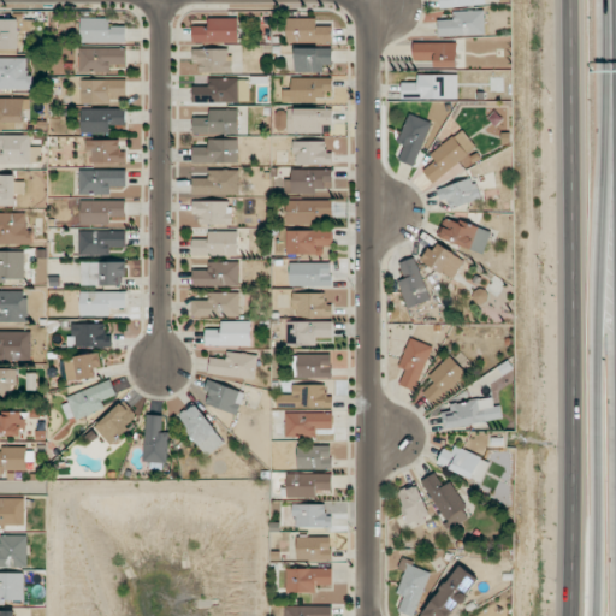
[(438,21),(439,36),(485,35),(485,10),(454,11),(454,19),(438,21)]
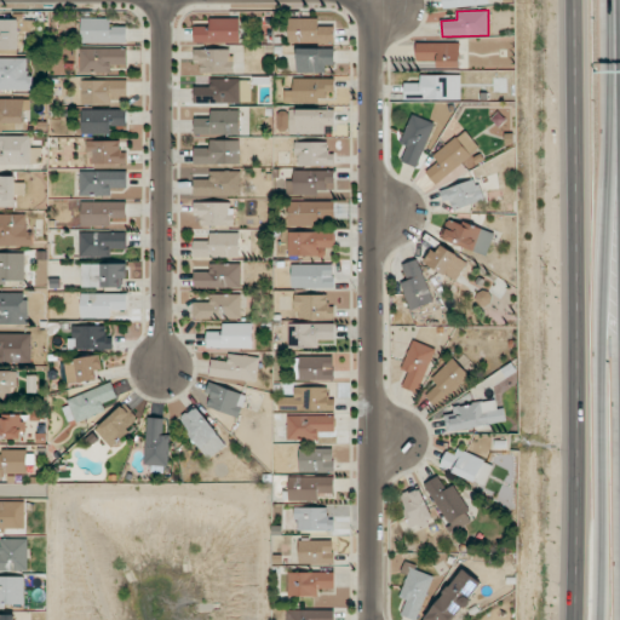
[(0,50),(19,51),(19,32),(33,32),(33,19),(0,18),(0,50)]
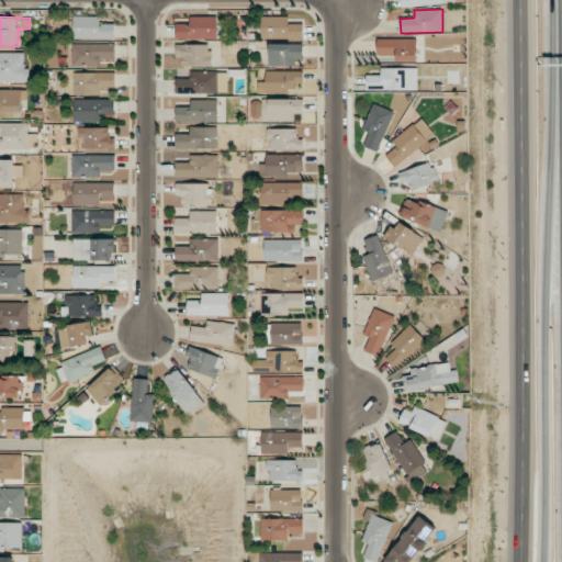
[(101,17),(75,17),(74,38),(115,38),(115,24),(101,23),(101,17)]
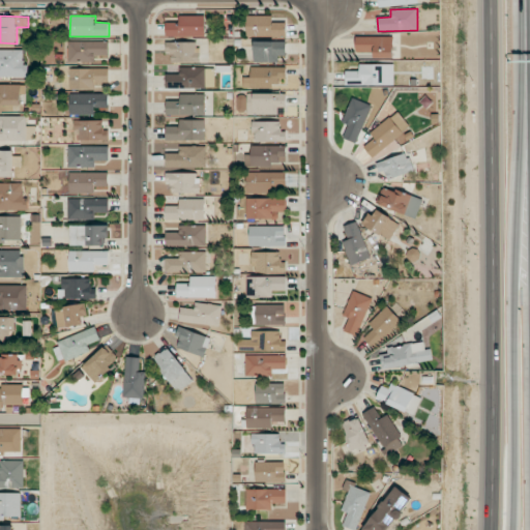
[(205,36),(205,16),(179,16),(179,23),(166,23),(166,36),(205,36)]
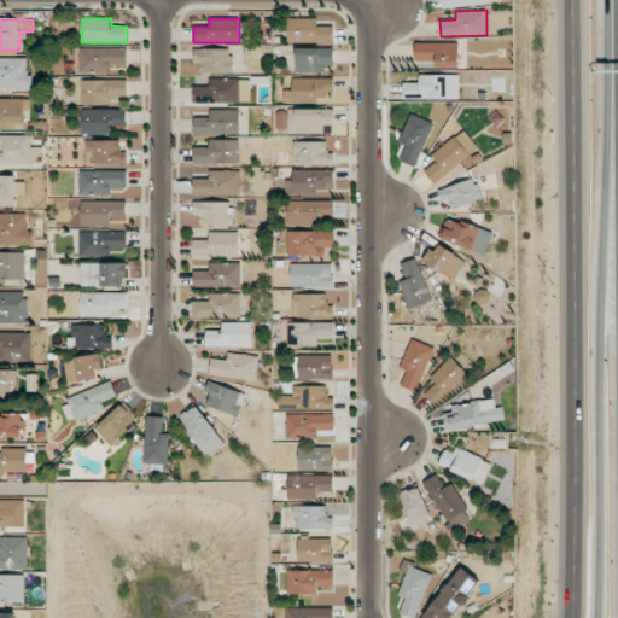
[(319,18),(289,18),(289,42),(334,41),(334,25),(319,27),(319,18)]
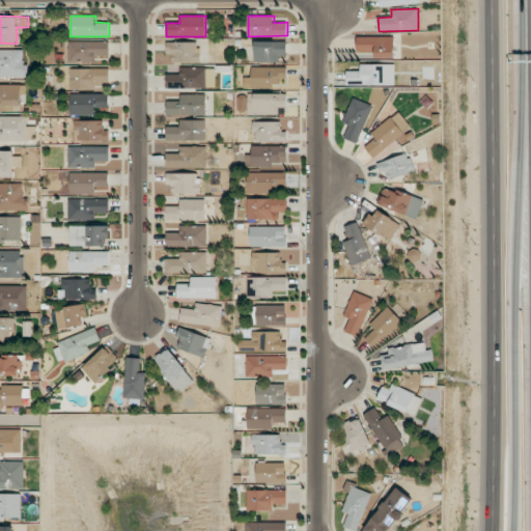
[(394,58),(394,36),(357,36),(357,53),(374,52),(374,58),(394,58)]
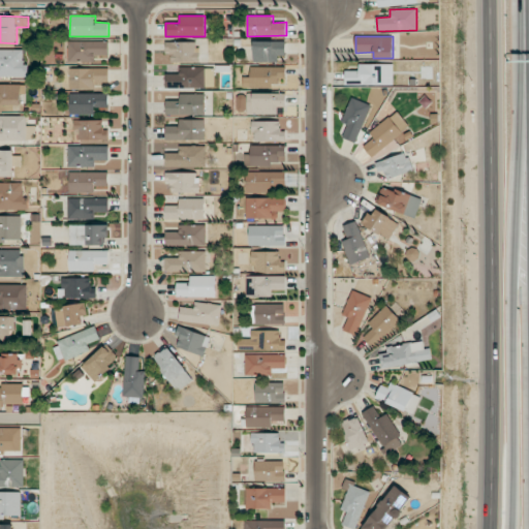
[(68,62),(100,62),(100,56),(109,56),(109,41),(68,40),(68,62)]
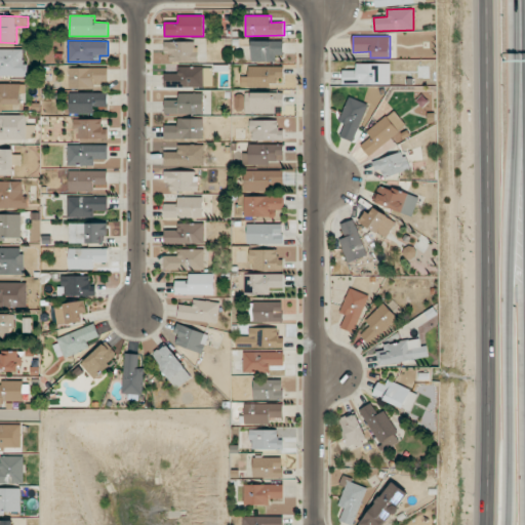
[(251,41),(252,62),(280,61),(280,40),(251,41)]
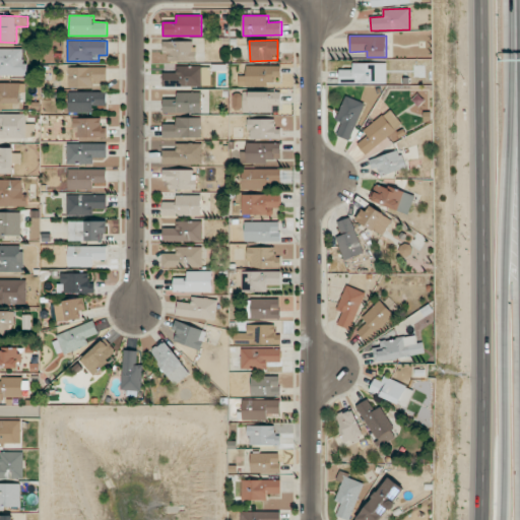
[(195,41),(163,42),(164,52),(169,52),(169,61),(195,61),(195,41)]
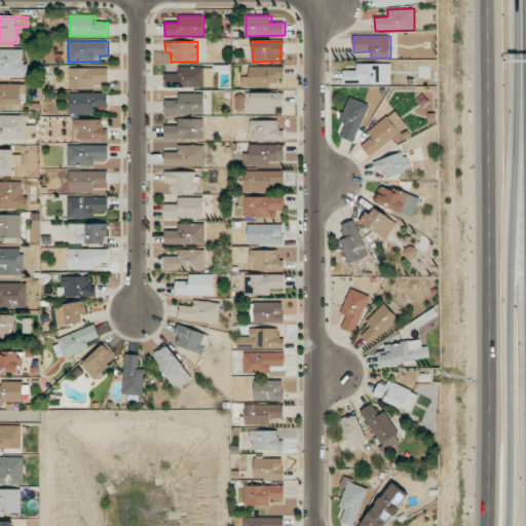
[(0,48),(0,76),(25,76),(24,48),(0,48)]
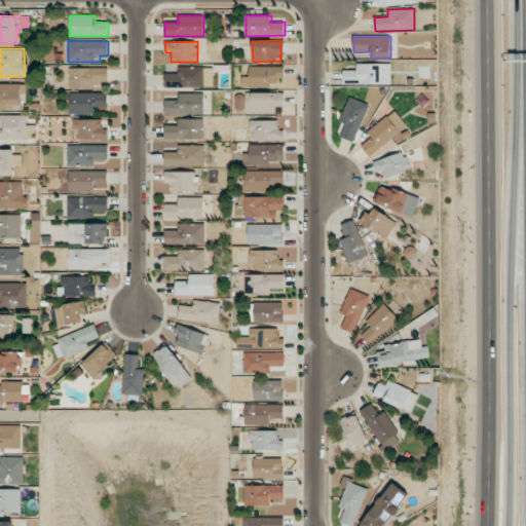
[(343,83),(390,84),(391,64),(357,63),(357,70),(343,70),(343,83)]
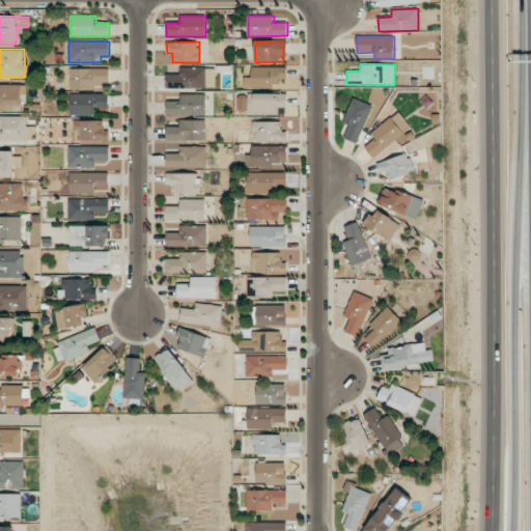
[(215,67),(180,67),(180,74),(166,74),(167,88),(215,88),(215,67)]
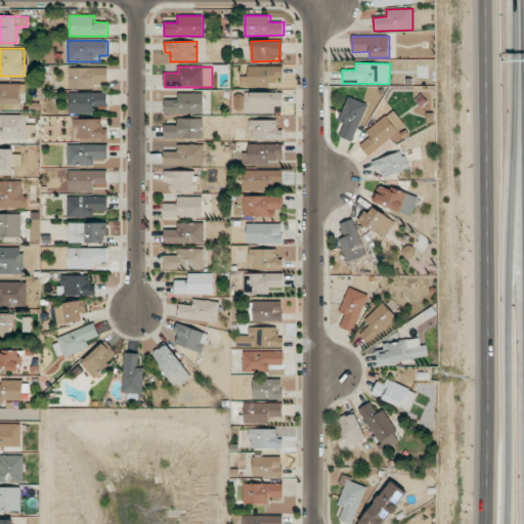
[(282,67),(248,67),(248,76),(241,76),(241,85),(282,85),(282,67)]
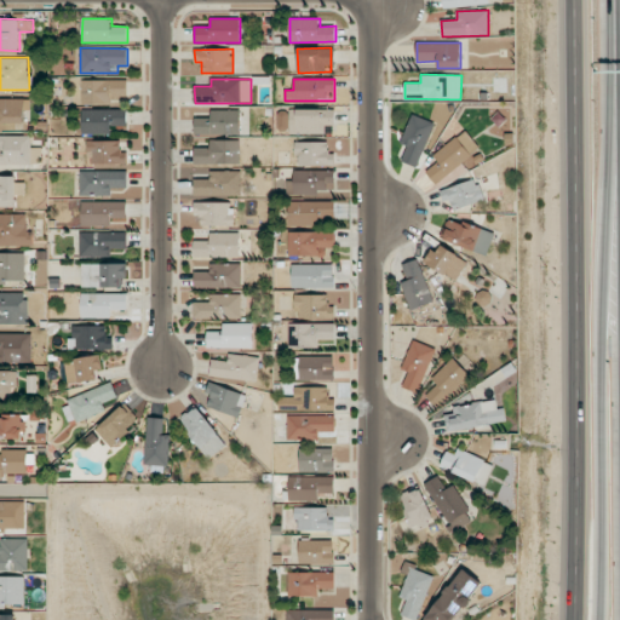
[(81,103),(126,103),(126,80),(81,80),(81,103)]
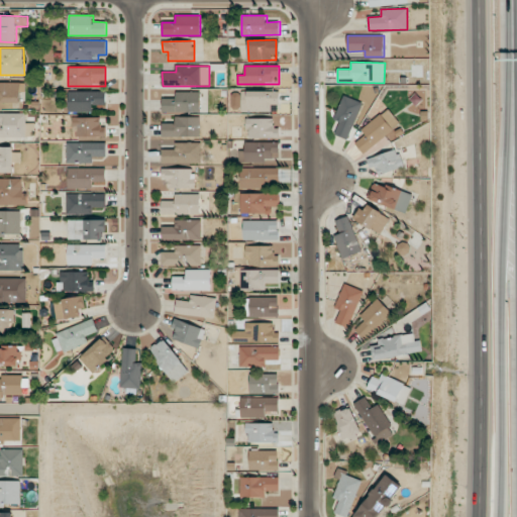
[(0,105),(21,106),(20,93),(25,93),(25,82),(0,82),(0,105)]
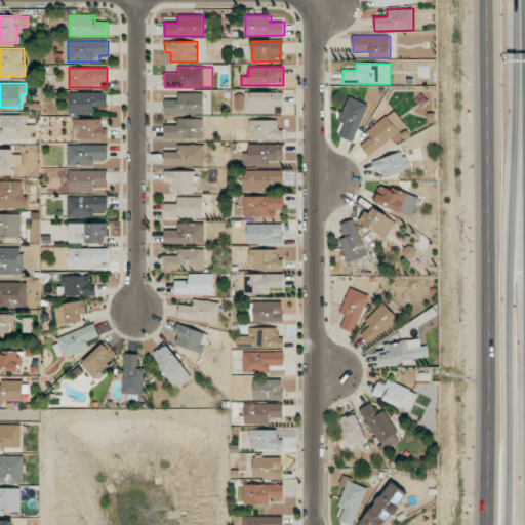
[(69,113),(94,114),(94,107),(108,107),(108,92),(70,92),(69,113)]
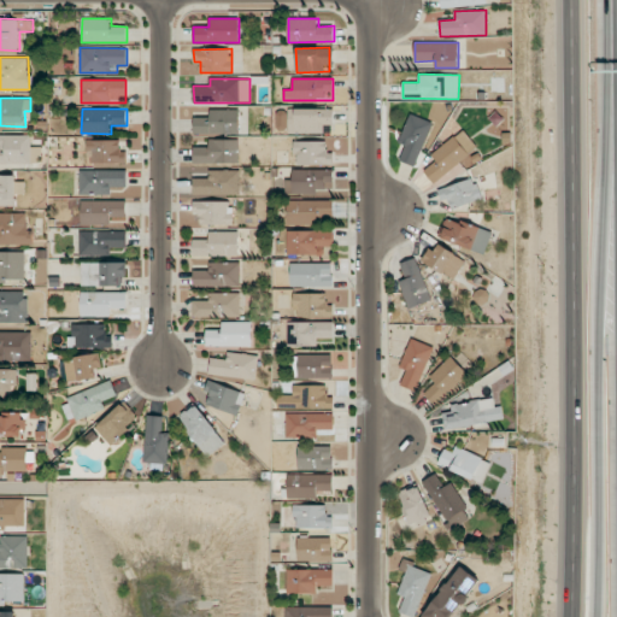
[(289,134),(323,133),(323,125),(333,125),(333,109),(288,109),(289,134)]
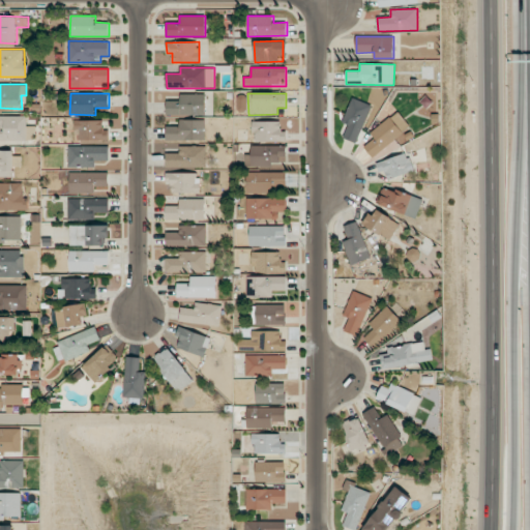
[(180,94),(180,100),(166,100),(167,115),(206,114),(205,94),(180,94)]
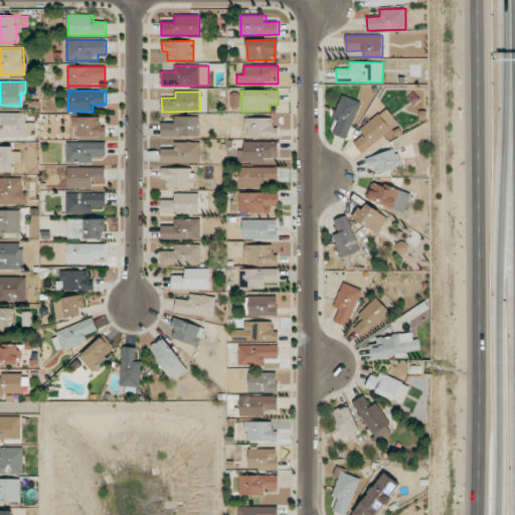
[(333,134),(346,139),(361,102),(342,95),(333,119),(338,121),(333,134)]
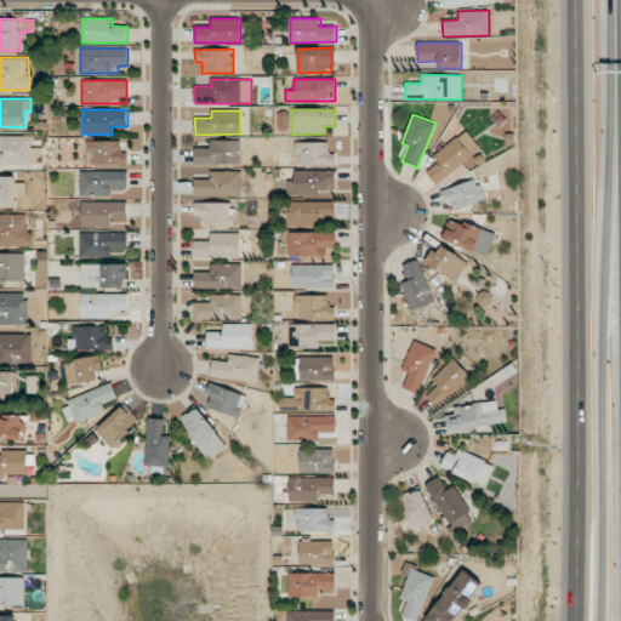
[(439,161),(427,171),(437,184),(467,161),(468,163),(483,152),(466,131),(434,155),(439,161)]
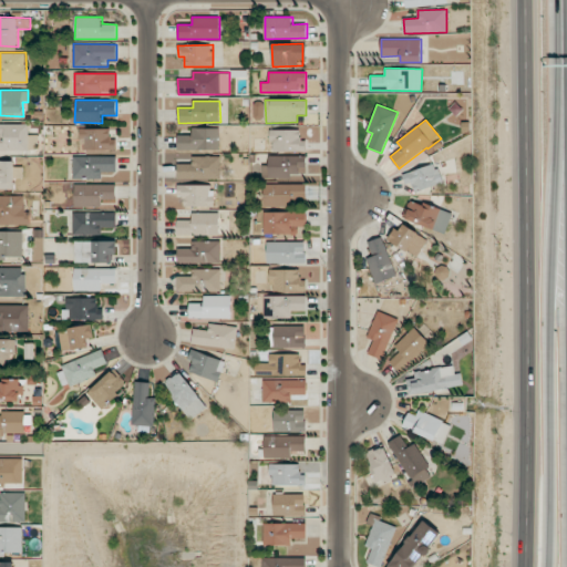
[(0,148),(30,150),(29,124),(0,124),(0,148)]
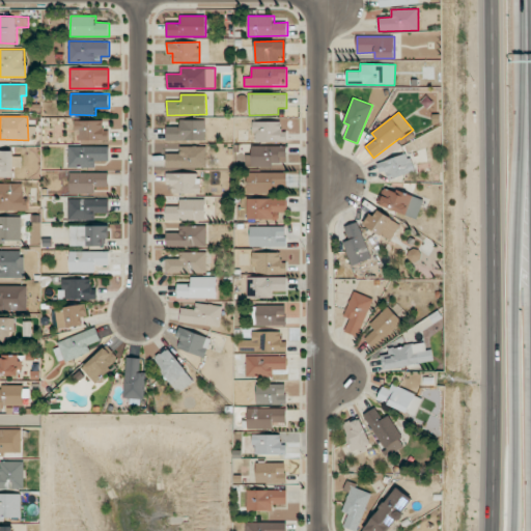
[(166,141),(205,140),(205,119),(179,119),(179,126),(166,127),(166,141)]
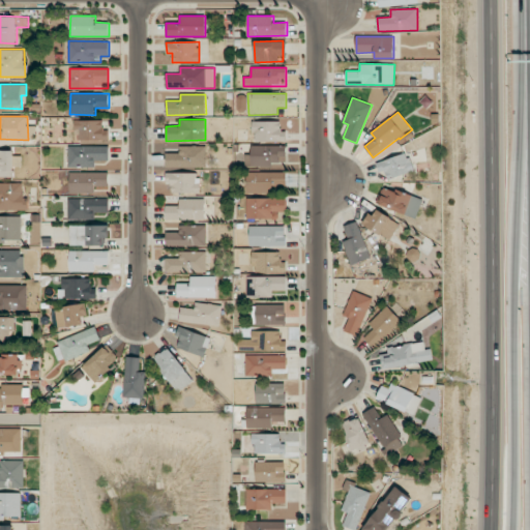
[(102,120),(75,120),(75,140),(109,140),(109,130),(101,130),(102,120)]
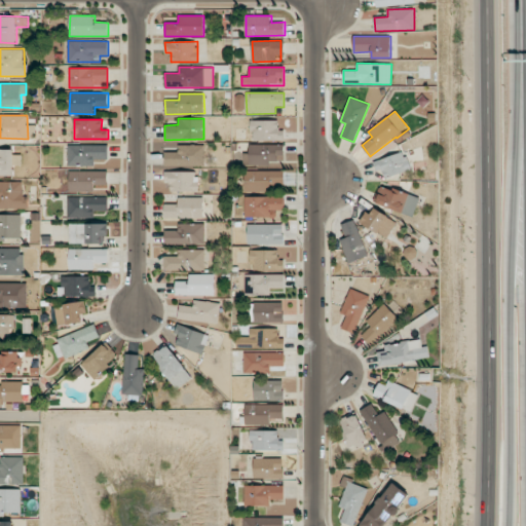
[(279,120),(252,120),(252,140),(284,141),(284,129),(279,129),(279,120)]
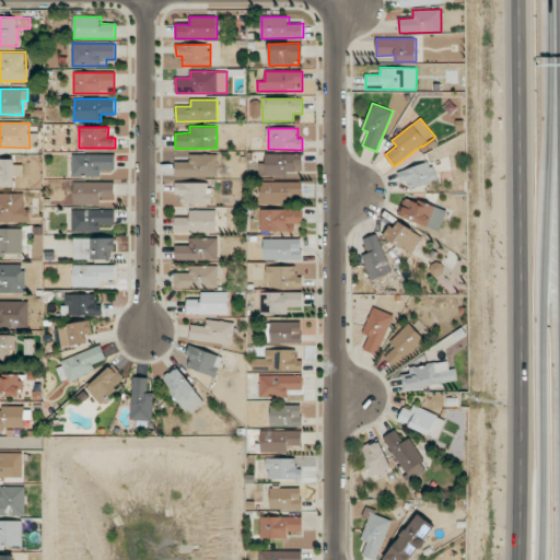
[(259,175),(302,176),(302,154),(266,153),(266,163),(260,163),(259,175)]
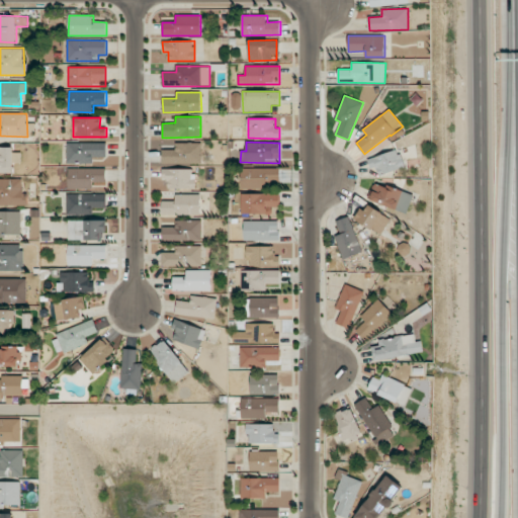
[(93,163),(93,157),(106,157),(106,143),(67,143),(67,163),(93,163)]
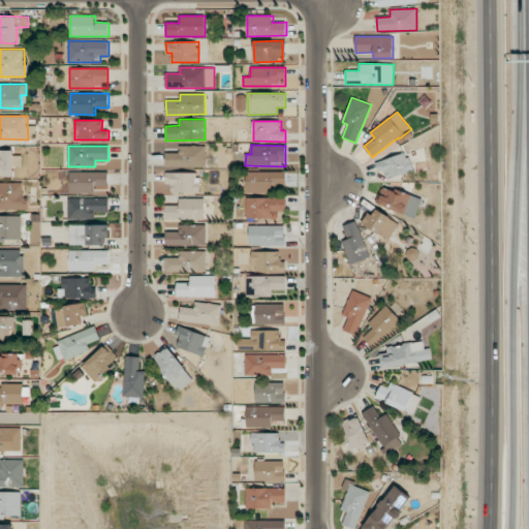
[(165,166),(207,166),(206,146),(180,146),(180,153),(165,153),(165,166)]
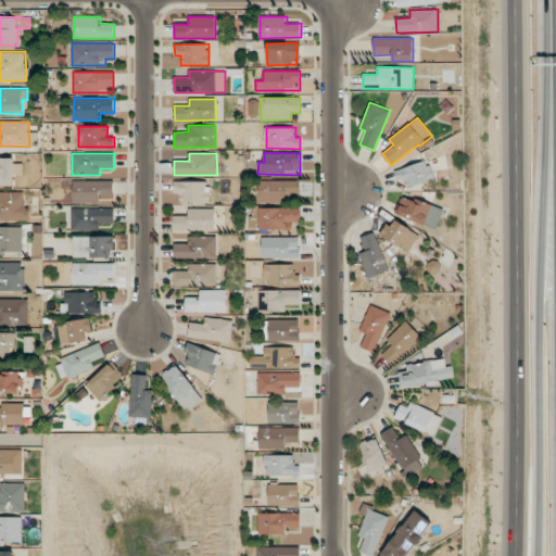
[(23,160),(0,159),(0,185),(14,186),(15,174),(23,175),(23,160)]
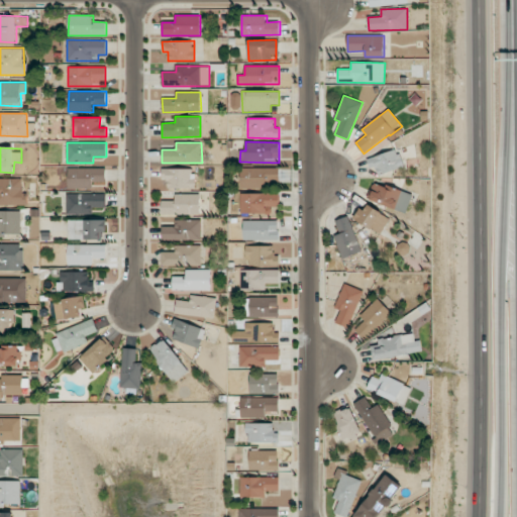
[(376,177),(404,167),(397,148),(370,159),(376,177)]
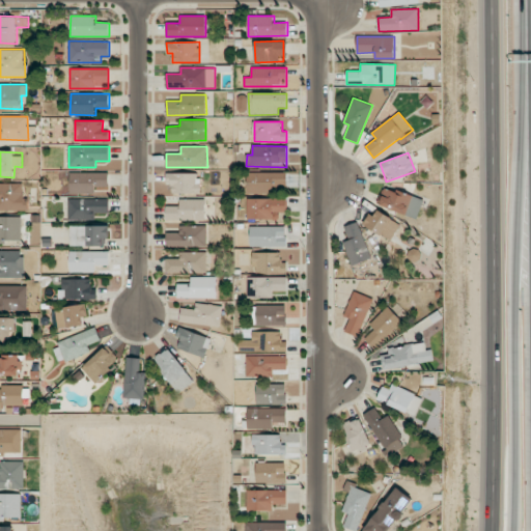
[(287,192),(286,172),(247,173),(248,193),(287,192)]
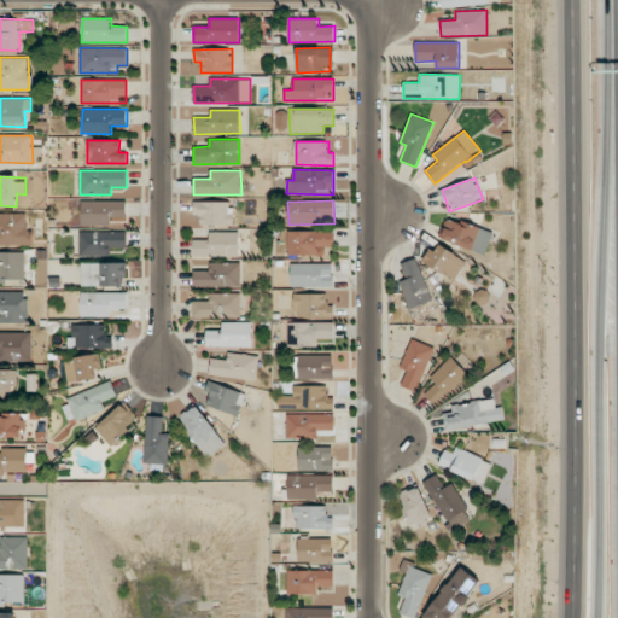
[(127,202),(82,202),(81,225),(110,226),(110,216),(127,216),(127,202)]
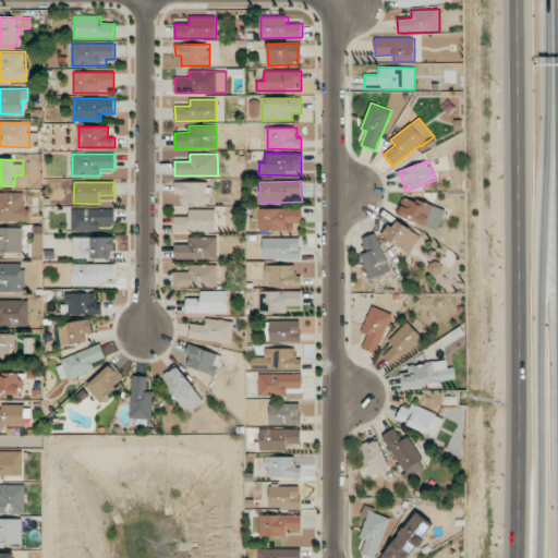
[(210,182),(177,182),(177,203),(209,203),(210,182)]
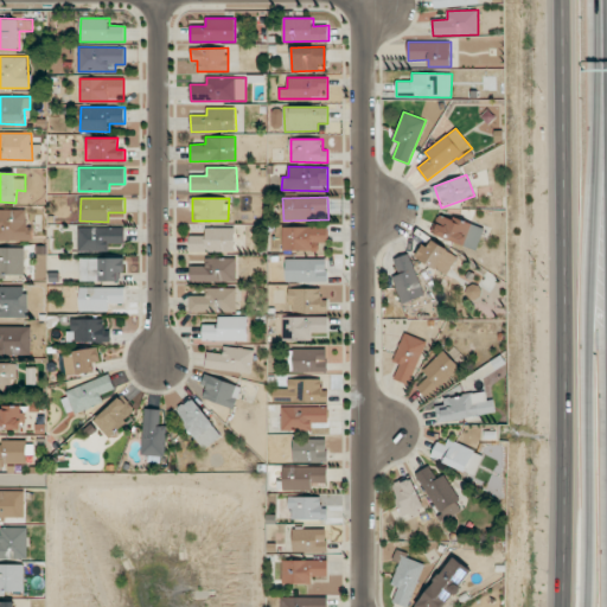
[(29,209),(0,209),(0,240),(29,240),(29,209)]
